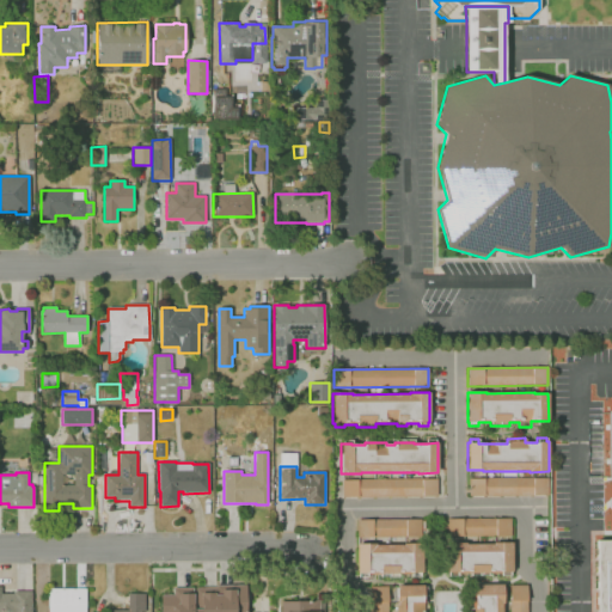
[(550,478),(550,496),(469,496),(469,479),(550,478)]
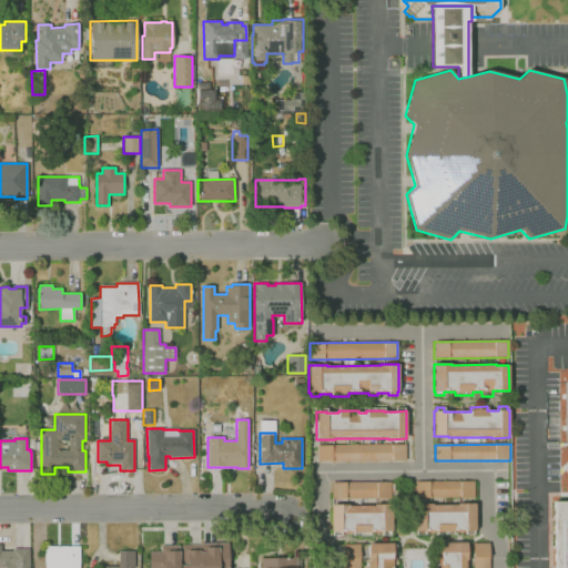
[(406,460),(317,462),(317,445),(406,445),(406,460)]
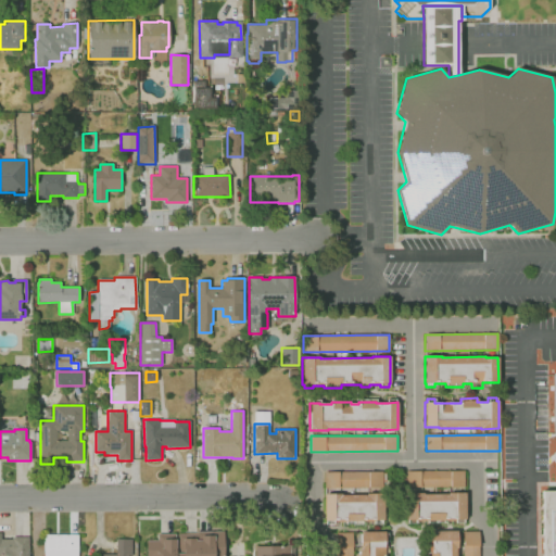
[(406,487),(406,471),(464,470),(464,487),(406,487)]
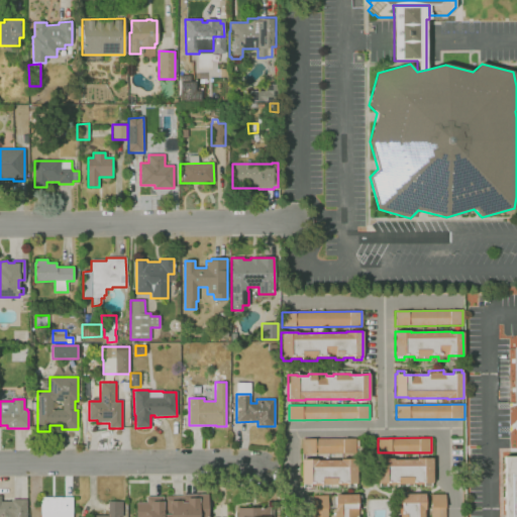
[(356,453),(302,453),(302,439),(355,438),(356,453)]
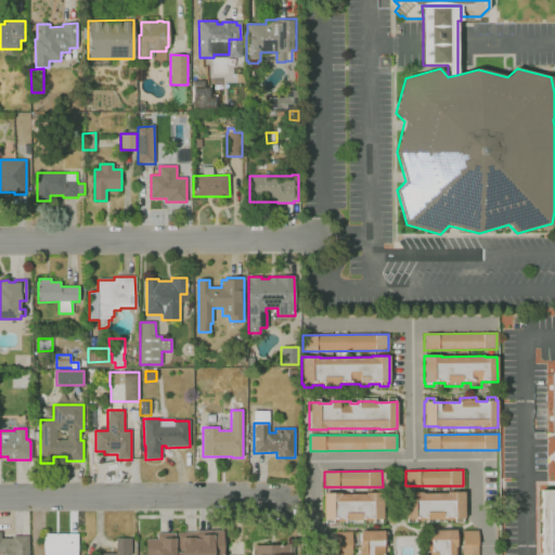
[(554,554),(542,554),(542,490),(554,490),(554,554)]
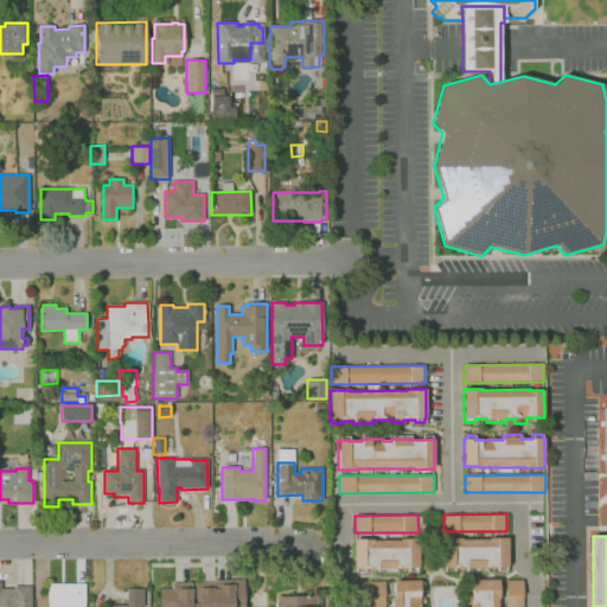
[(395,573),(377,573),(377,569),(364,569),(364,573),(357,573),(357,569),(353,569),(353,540),(372,540),(372,541),(400,541),(400,540),(419,538),(419,568),(417,568),(417,572),(408,573),(408,569),(395,569),(395,573)]
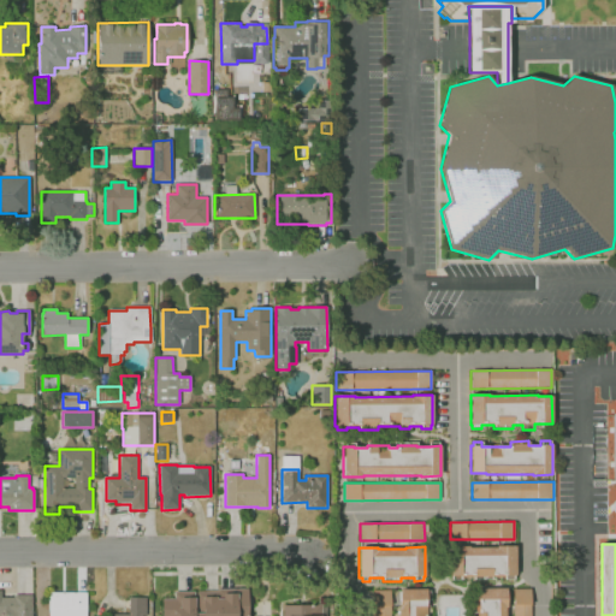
[(514,580),(505,580),(505,576),(491,576),(492,580),(474,580),(474,576),(460,578),(460,580),(452,580),(452,576),(450,576),(449,546),(469,546),(469,548),(496,548),(496,546),(515,546),(515,575),(514,575),(514,580)]
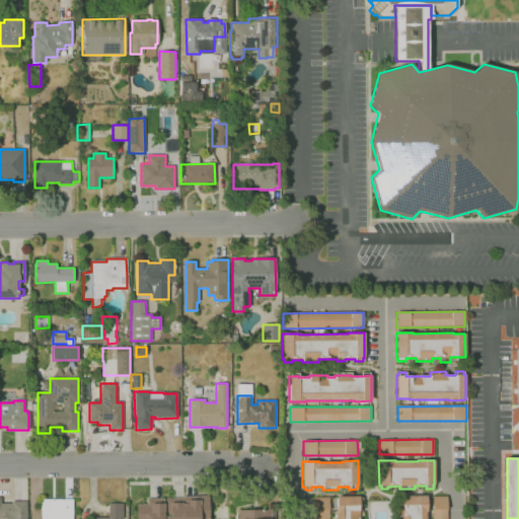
[(137,518),(137,505),(147,504),(147,499),(155,499),(164,499),(164,505),(163,505),(163,512),(166,512),(166,499),(183,499),(182,497),(209,496),(209,510),(210,510),(210,517),(209,517),(209,518),(137,518)]
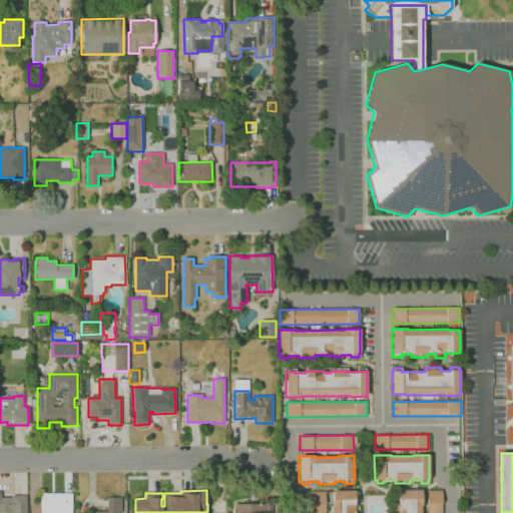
[(394,512),(394,506),(397,506),(397,499),(394,499),(394,492),(397,492),(397,491),(421,490),(421,512),(394,512)]
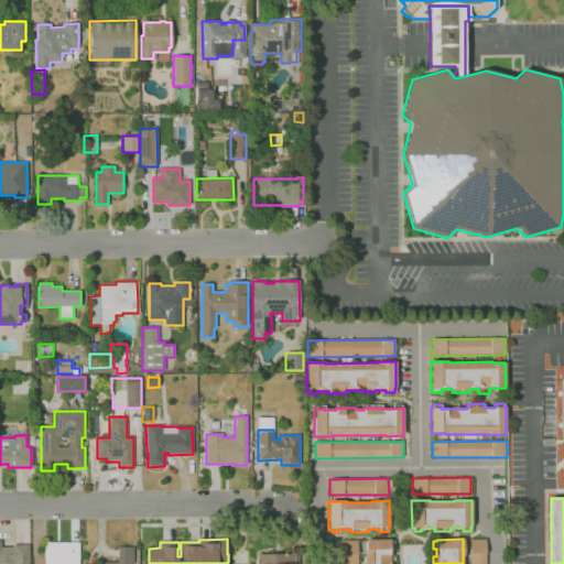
[(365,563),(365,554),(365,540),(389,540),(389,541),(393,541),(393,549),(389,549),(389,563),(365,563)]
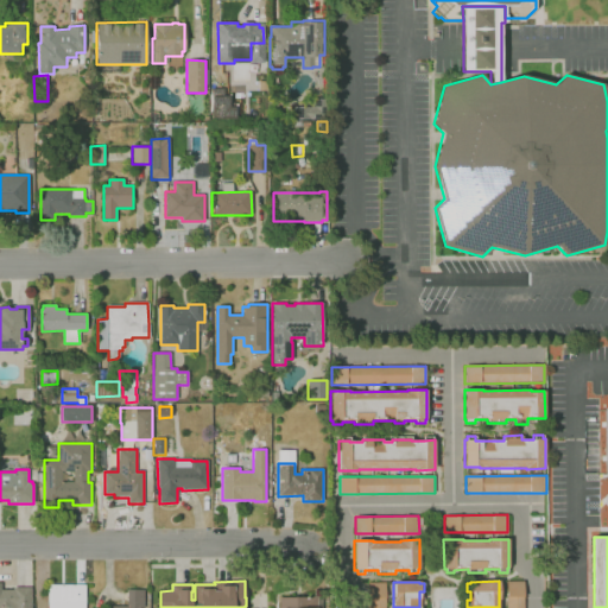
[(506,607),(506,582),(524,582),(524,607),(506,607)]
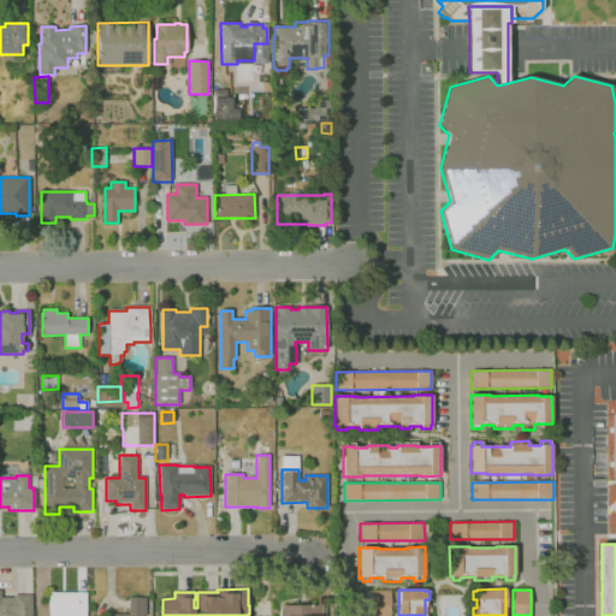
[(0,615),(0,591),(1,591),(1,598),(13,598),(13,596),(33,594),(33,615),(0,615)]
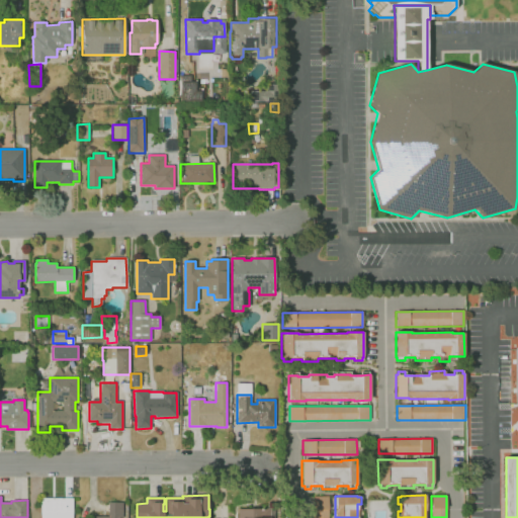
[(329,517),(314,517),(314,497),(329,497),(329,517)]
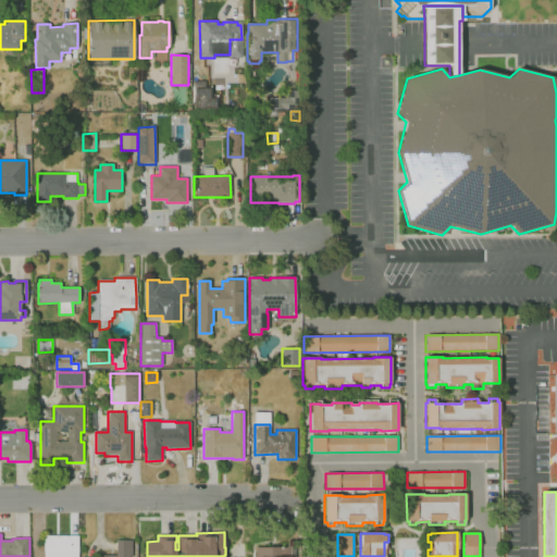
[(44,556),(44,536),(78,535),(78,556),(44,556)]
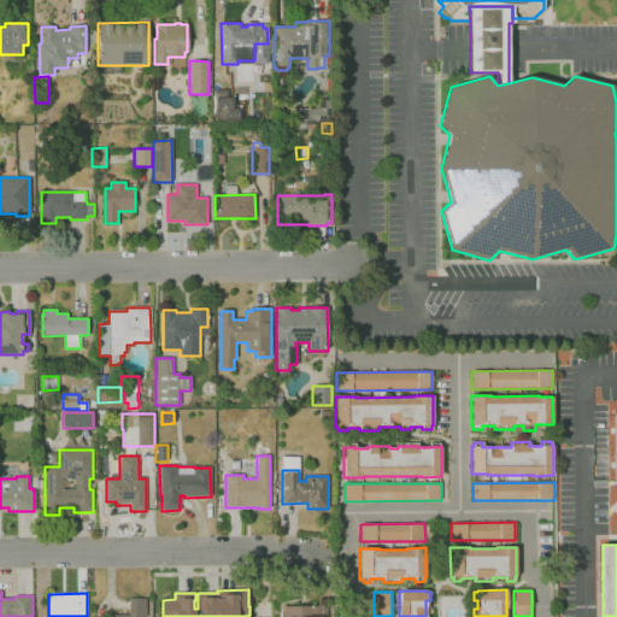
[(107,616),(107,615),(129,615),(129,598),(147,598),(147,616),(107,616)]
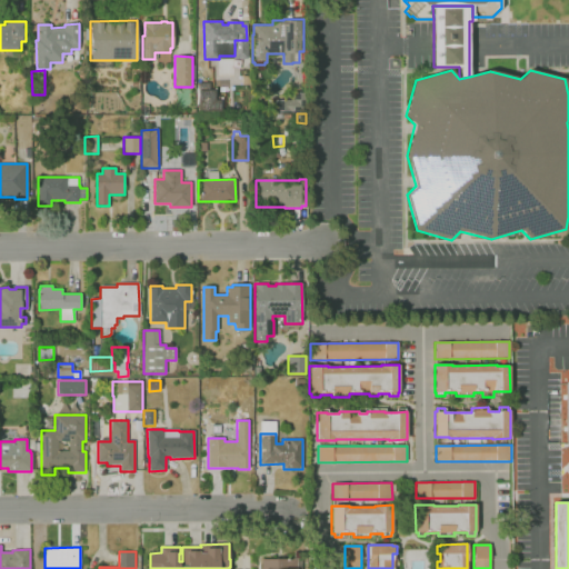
[(262,568),(262,559),(297,559),(297,568),(262,568)]
